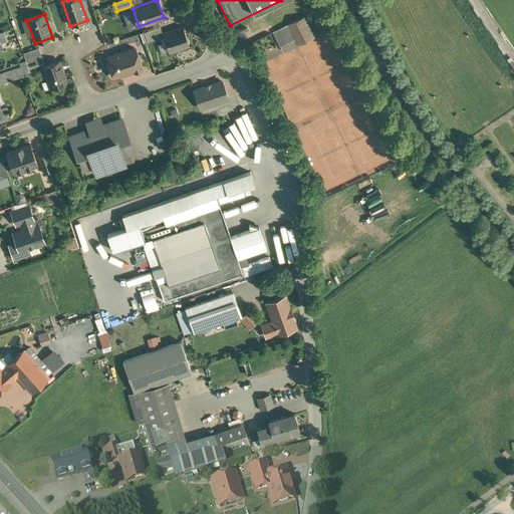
[(304,17),(288,25),(295,40),(296,39),(298,45),(313,37),(304,17)]
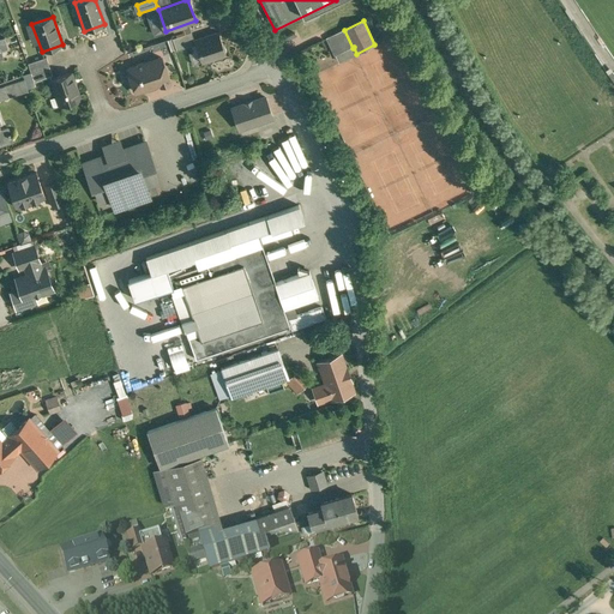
[(344,30),(326,38),(335,56),(353,48),(344,30)]
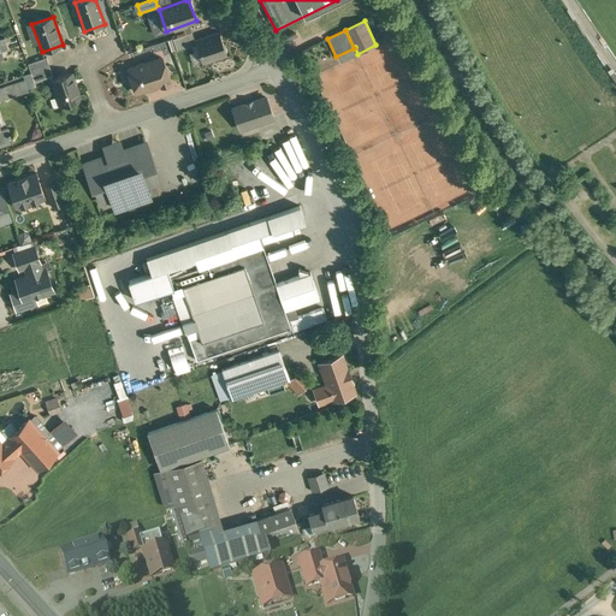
[(219,33),(195,41),(202,63),(226,54),(219,33)]
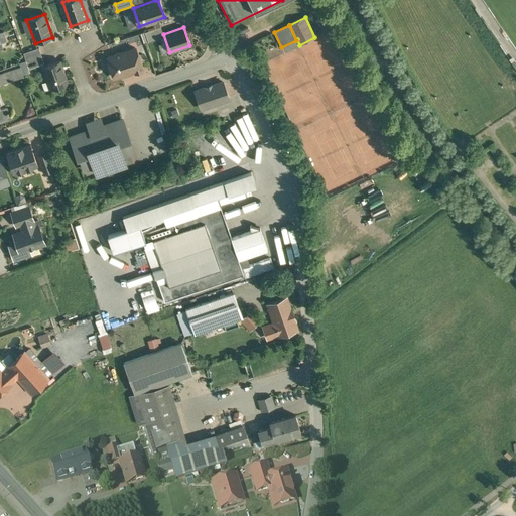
[(158,28),(145,33),(148,43),(149,43),(148,40),(161,36),(158,28)]
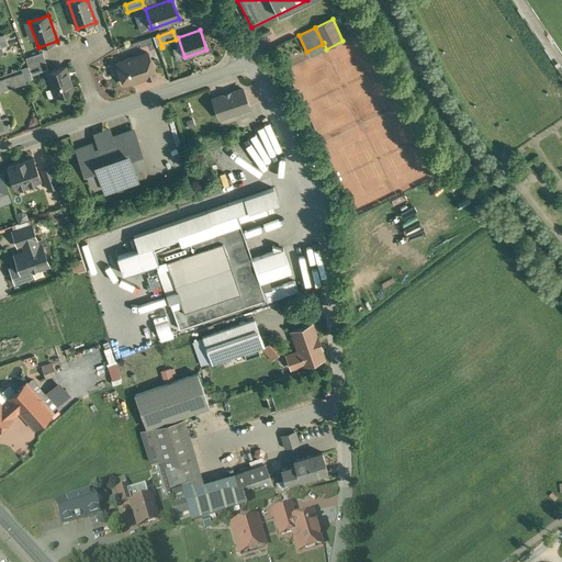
[(43,53),(25,59),(29,67),(45,62),(43,53)]
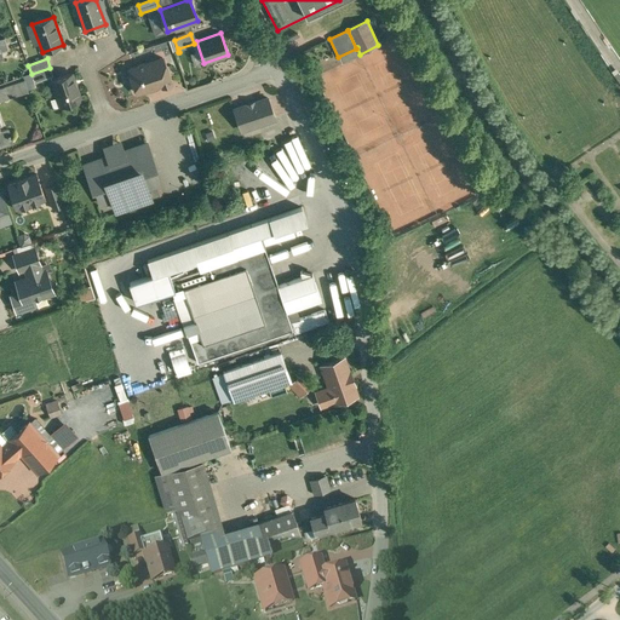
[(162,58),(145,64),(144,64),(139,65),(139,67),(128,70),(137,95),(162,86),(162,87),(171,85),(170,82),(171,82),(162,58)]
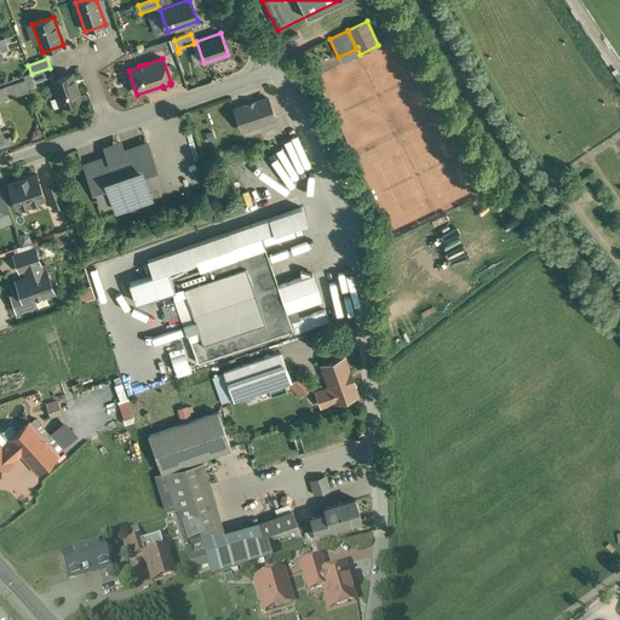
[(50,68),(32,74),(34,84),(53,76),(50,68)]
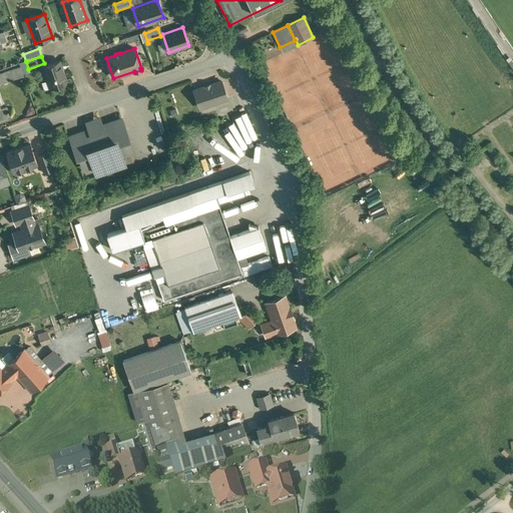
[(59,61),(42,67),(50,89),(50,88),(58,86),(67,83),(59,61)]
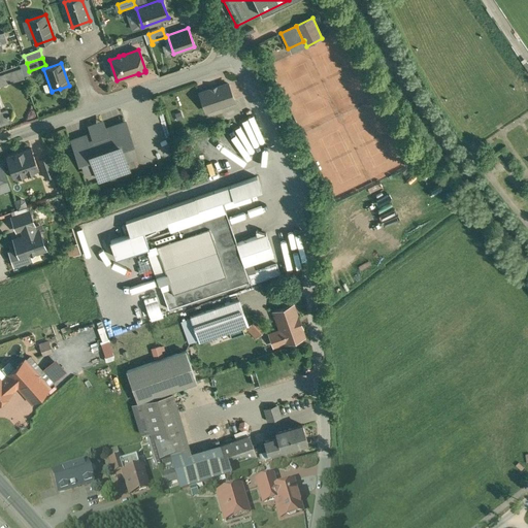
[(228,84),(200,94),(206,111),(234,101),(228,84)]
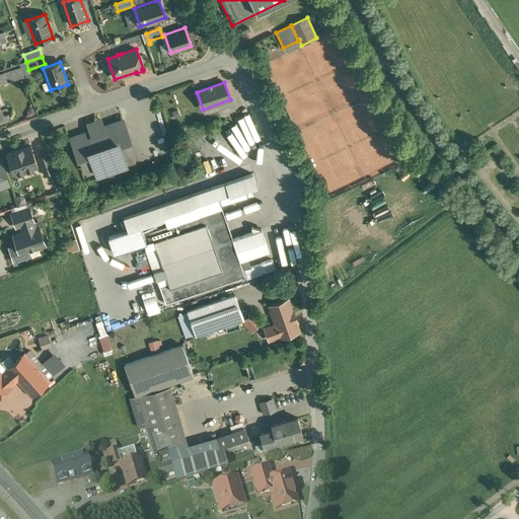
[(0,122),(10,119),(8,116),(9,115),(8,112),(8,113),(6,108),(0,109),(0,122)]
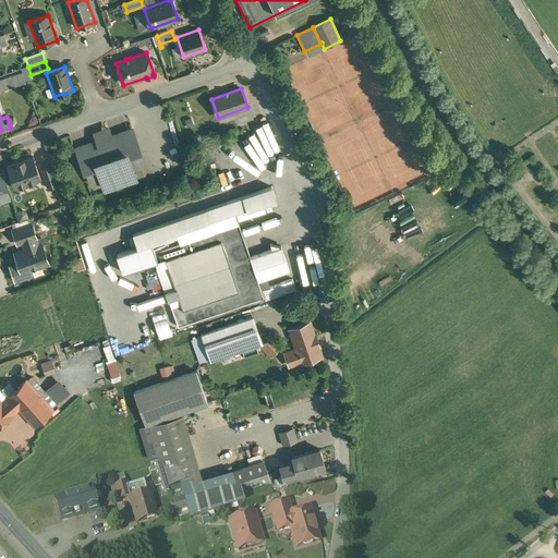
[(107,134),(98,137),(100,142),(97,143),(76,150),(84,172),(86,171),(91,184),(101,181),(105,190),(135,179),(133,170),(143,167),(138,153),(141,152),(133,130),(111,137),(109,138),(107,134)]
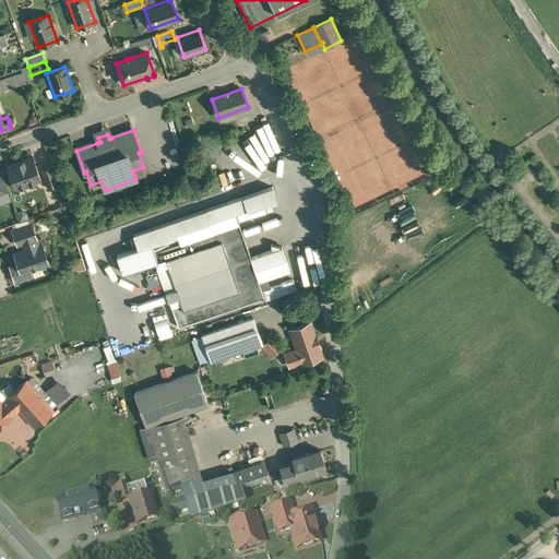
[(33,157),(24,161),(24,159),(15,163),(15,164),(7,167),(14,189),(42,180),(33,157)]
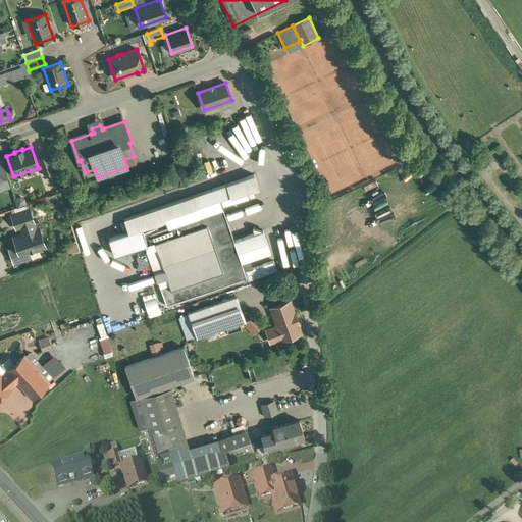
[(48,155),(39,159),(45,176),(54,172),(48,155)]
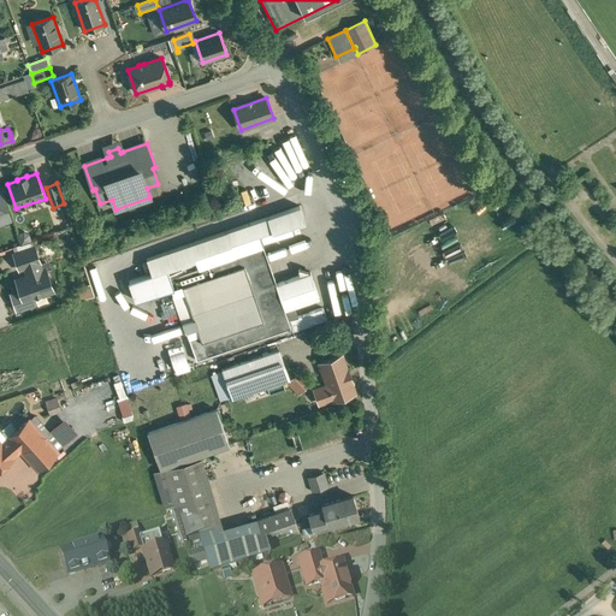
[(300,206),(147,260),(152,276),(195,260),(199,268),(167,279),(173,297),(175,296),(183,321),(193,319),(194,320),(182,324),(185,333),(196,330),(199,335),(189,338),(196,361),(207,357),(248,343),(291,329),(285,311),(319,298),(311,272),(277,284),(262,247),(258,235),(272,230),(272,231),(304,220),(300,206)]
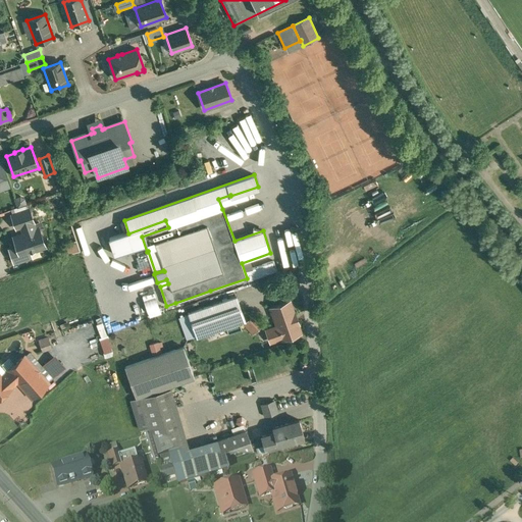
[(11,215),(16,227),(21,225),(33,221),(34,221),(30,209),(11,215)]
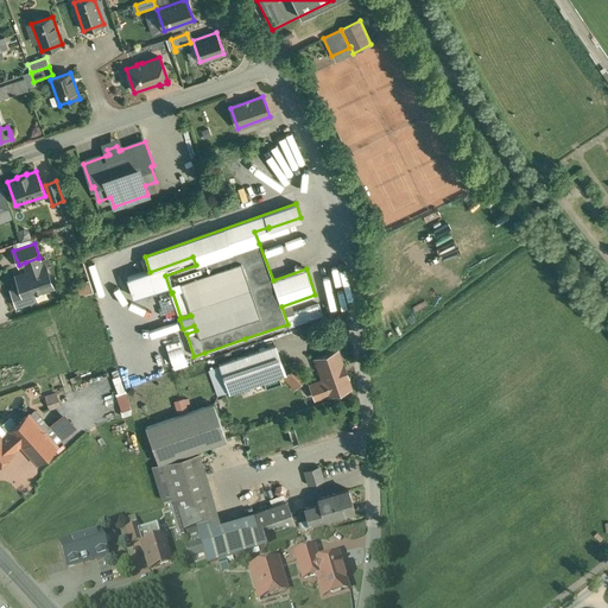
[(20,287),(11,291),(17,305),(36,298),(33,293),(52,286),(45,266),(42,267),(38,258),(25,263),(29,272),(17,277),(20,287)]
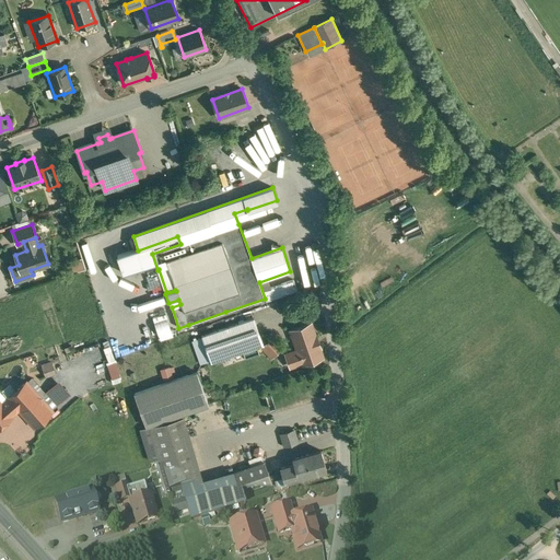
[(293,280),(263,291),(266,302),(298,291),(293,280)]
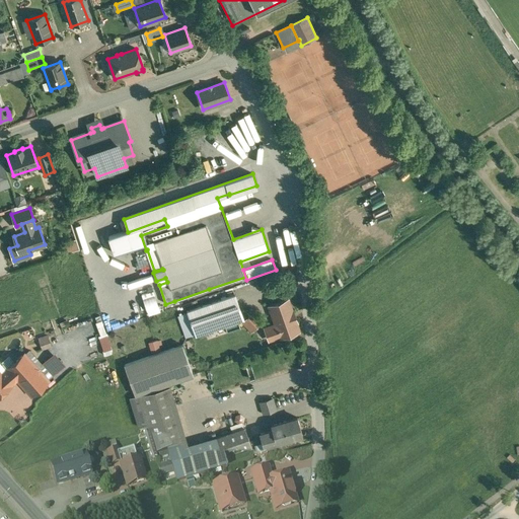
[(235,295),(187,312),(196,337),(243,319),(235,295)]
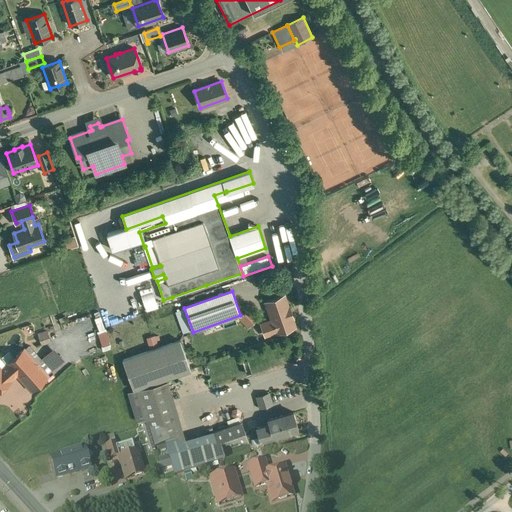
[(284,296),(265,302),(272,320),(261,324),(265,335),(276,331),(276,332),(294,326),(287,308),(289,308),(284,296)]
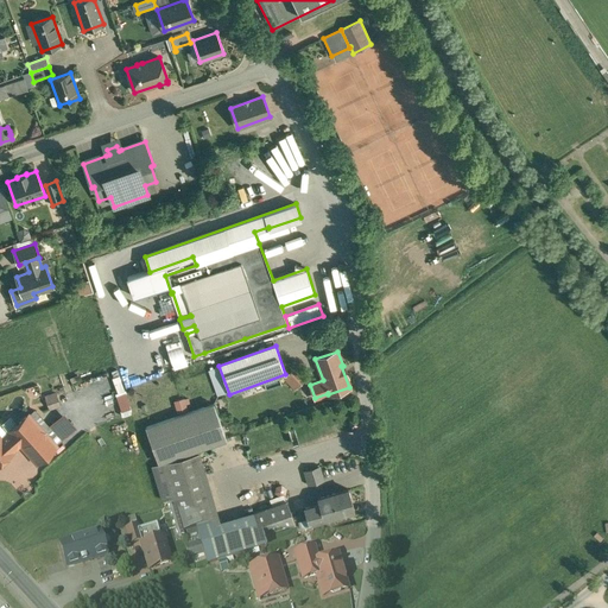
[(150,429),(160,462),(227,438),(214,405),(150,429)]
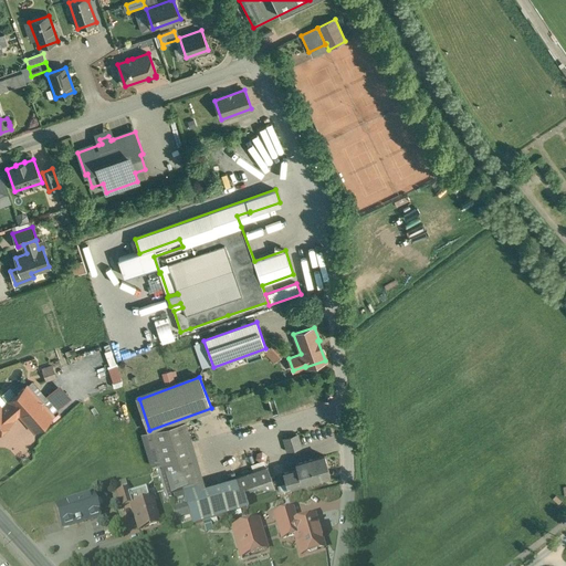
[(53,415),(27,386),(8,404),(18,415),(33,432),(53,415)]
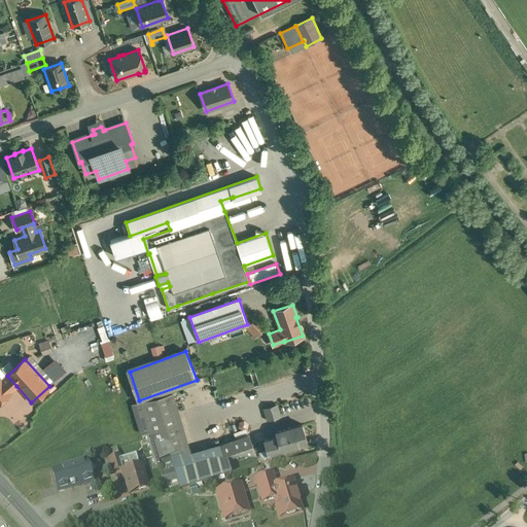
[(2,382),(0,380),(0,402),(2,401),(2,399),(10,392),(10,391),(16,386),(8,377),(2,382)]
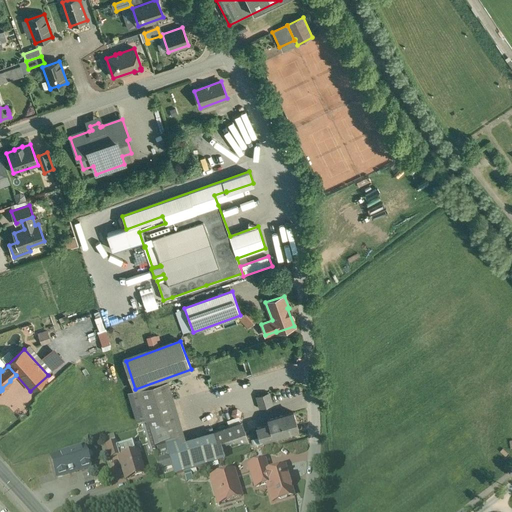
[(167,381),(128,393),(137,422),(146,419),(155,448),(165,445),(165,446),(184,440),(167,381)]
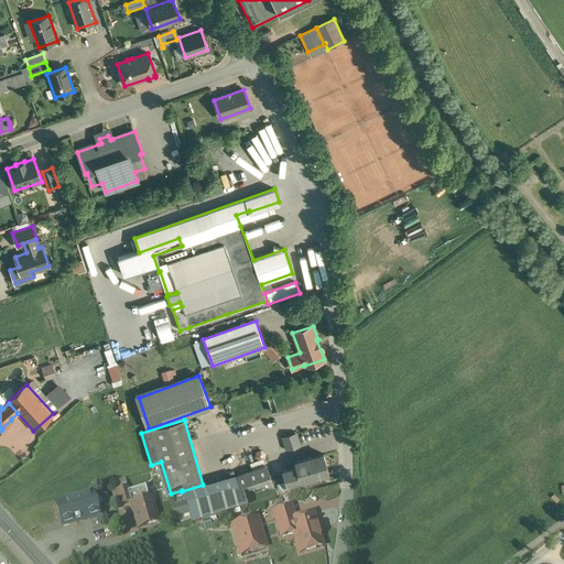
[(295,433),(283,437),(286,448),(299,445),(295,433)]
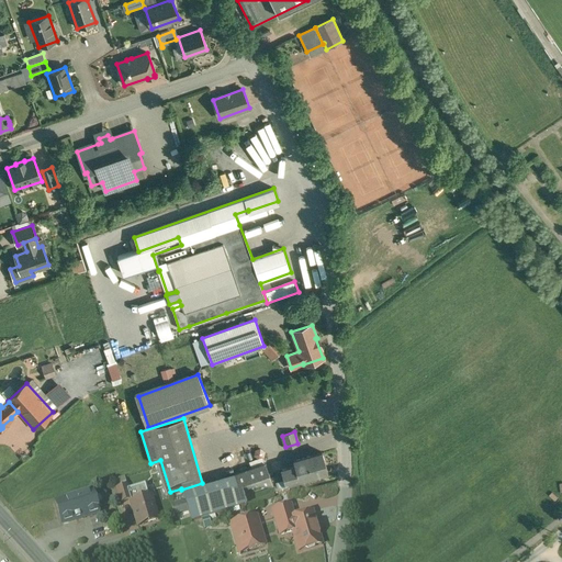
[(322,452),(293,460),(295,465),(282,469),(289,492),(305,486),(303,478),(327,471),(322,452)]
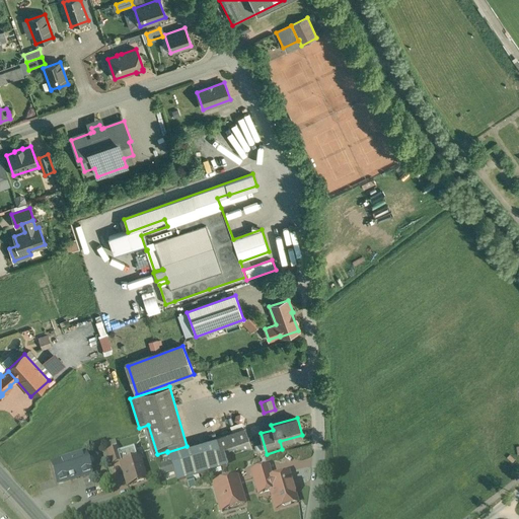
[(244,428),(216,438),(223,457),(251,447),(244,428)]
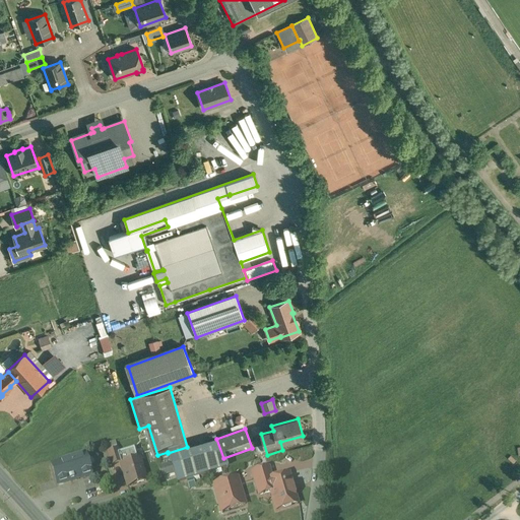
[(187,447),(168,453),(177,482),(228,467),(223,458),(216,439),(187,447)]
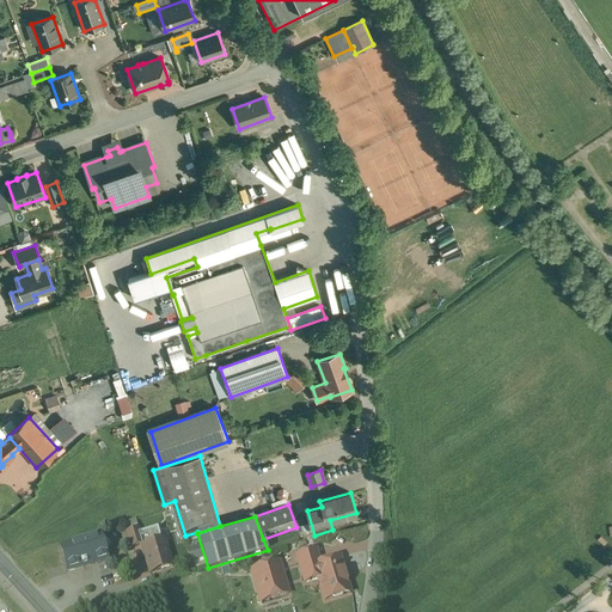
[(142,544),(138,528),(127,532),(132,548),(142,544)]
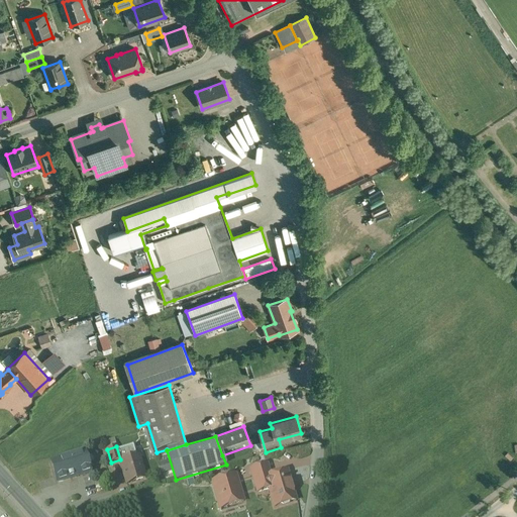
[(85,453),(50,463),(57,483),(91,473),(85,453)]
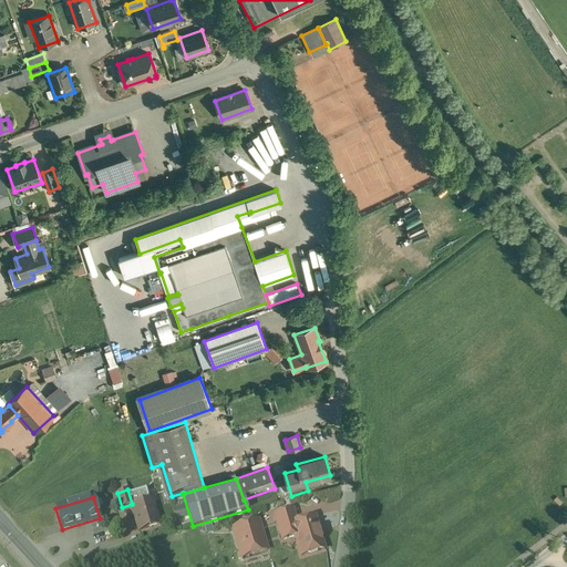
[(160,525),(152,501),(132,507),(138,531),(160,525)]
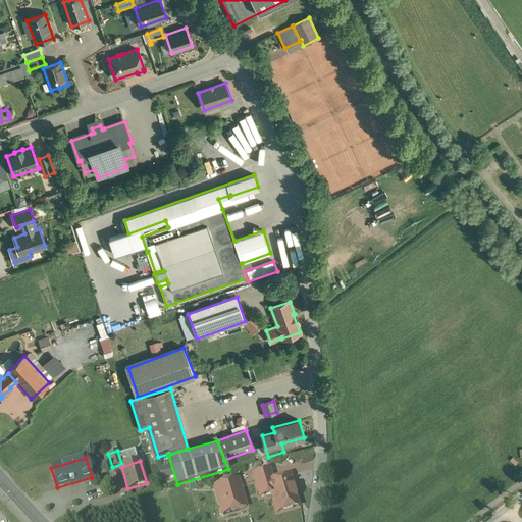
[(290,477),(272,482),(269,470),(253,475),(260,498),(272,494),(275,503),(273,504),(276,514),(299,507),(296,497),(297,494),(295,488),(293,487),(290,477)]
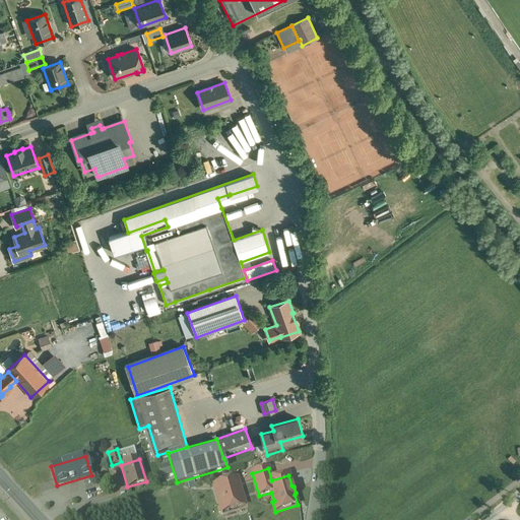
[(237,478),(213,484),(221,512),(245,505),(237,478)]
